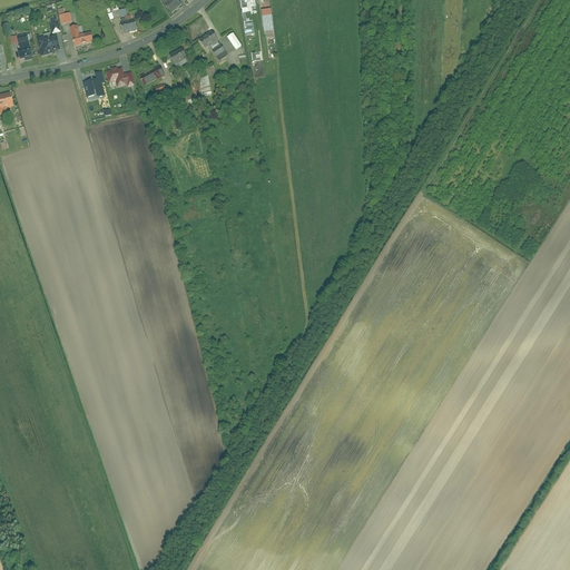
[(160,0),(170,12),(180,5),(176,0),(160,0)]
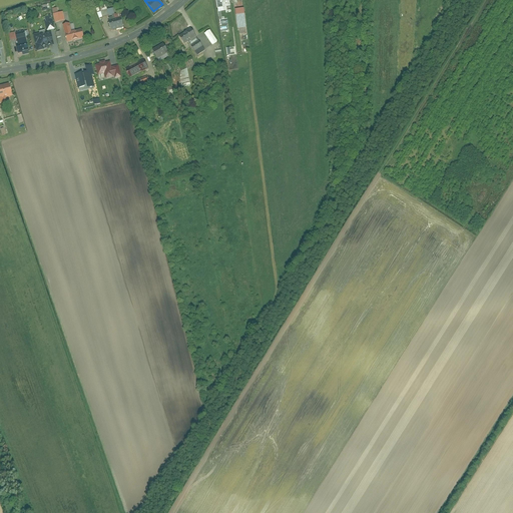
[(111,9),(97,13),(99,19),(113,15),(111,9)]
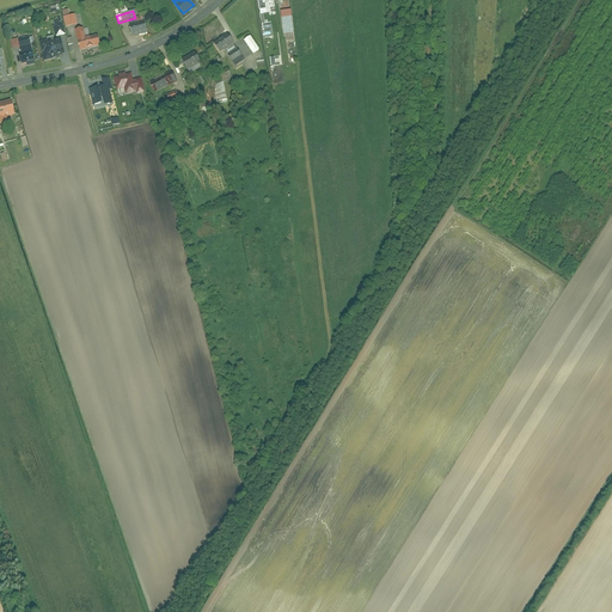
[(291,11),(280,12),(283,35),(294,34),(291,11)]
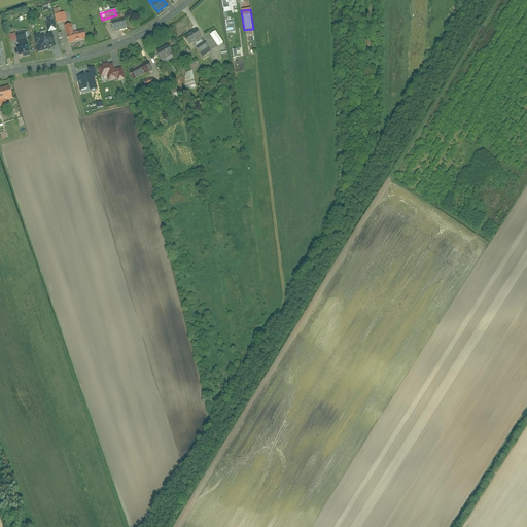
[(232,11),(223,13),(225,24),(233,23),(232,11)]
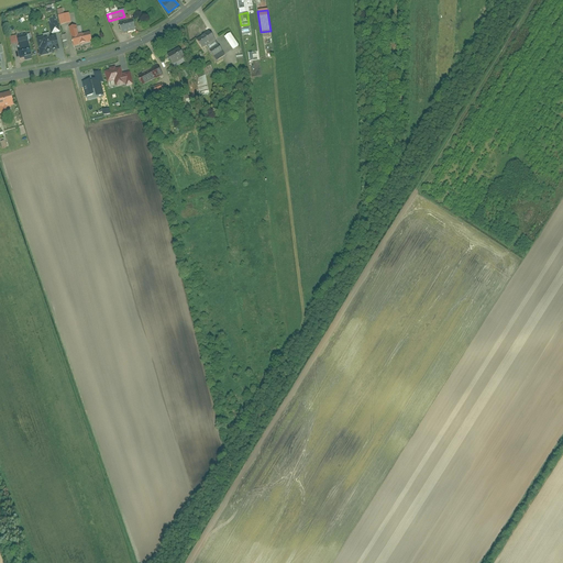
[(69,13),(57,17),(59,25),(72,23),(69,13)]
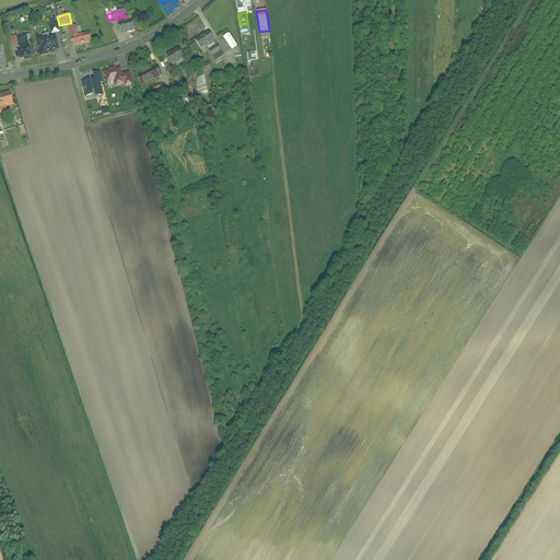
[(50,35),(59,33),(56,16),(51,18),(51,19),(47,20),(50,35)]
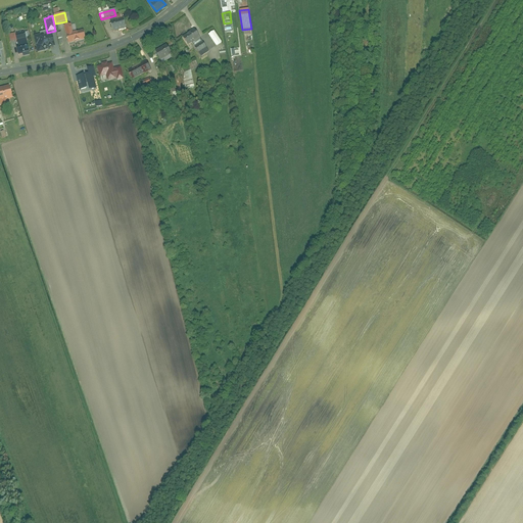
[(123,18),(110,21),(113,32),(126,29),(123,18)]
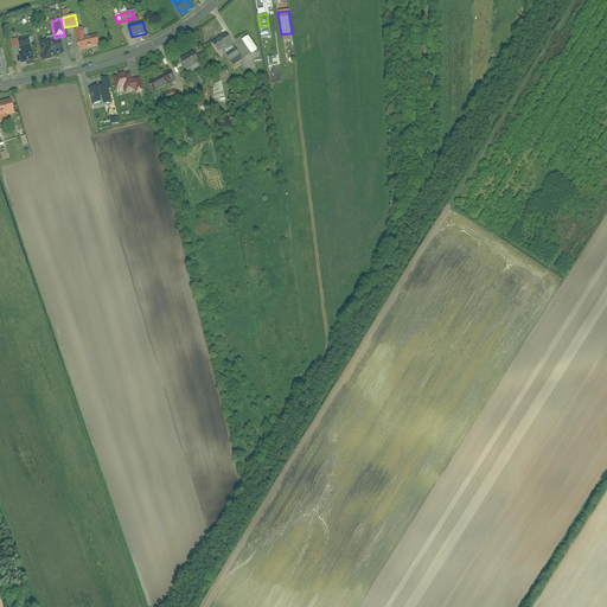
[(82,29),(74,31),(78,51),(98,48),(96,36),(84,38),(82,29)]
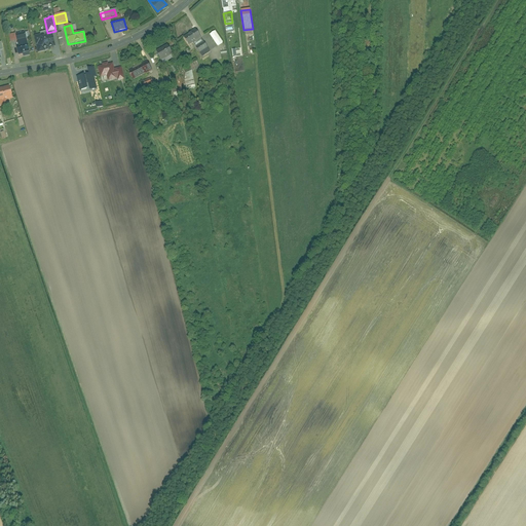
[(199,38),(194,30),(183,37),(188,45),(199,38)]
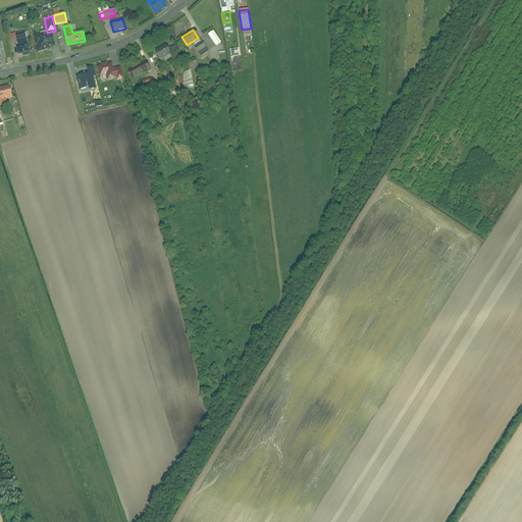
[(213,32),(208,35),(216,47),(221,43),(213,32)]
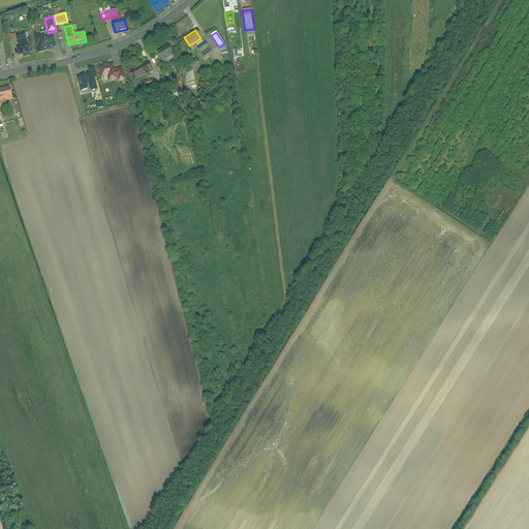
[(24,33),(9,36),(10,43),(25,39),(24,33)]
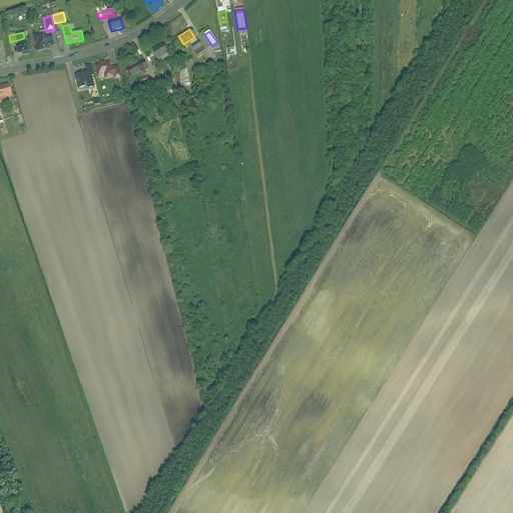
[(50,34),(35,38),(38,49),(53,45),(50,34)]
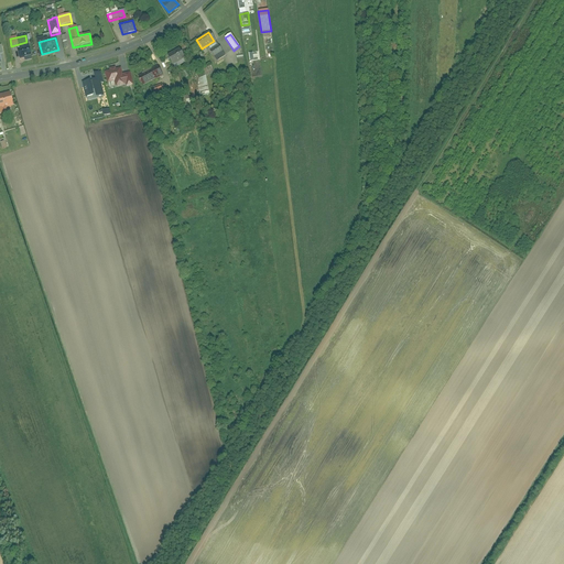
[(23,46),(23,47),(18,49),(20,58),(30,56),(28,45),(23,46)]
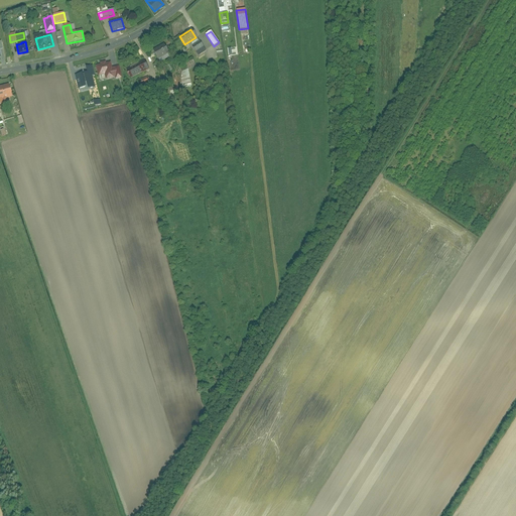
[(200,41),(191,46),(195,51),(203,46),(200,41)]
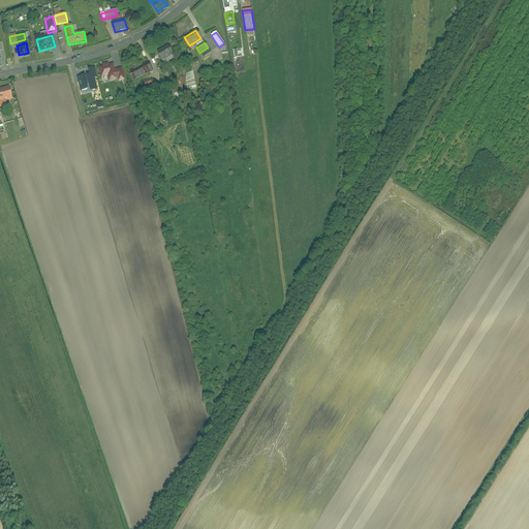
[(169,47),(157,53),(161,60),(174,54),(169,47)]
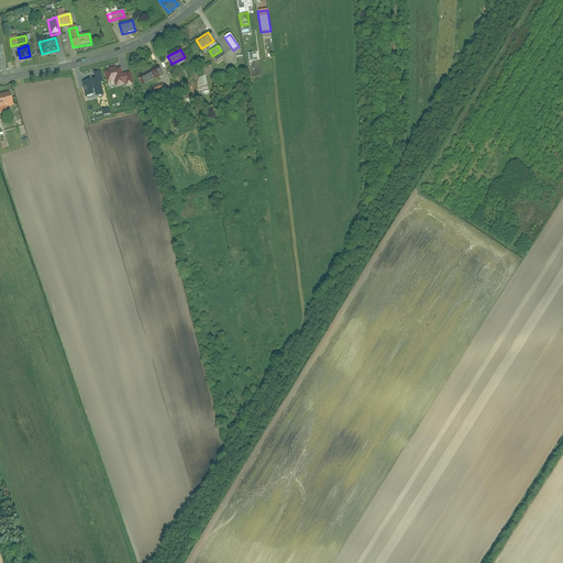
[(157,66),(136,77),(142,86),(163,74),(157,66)]
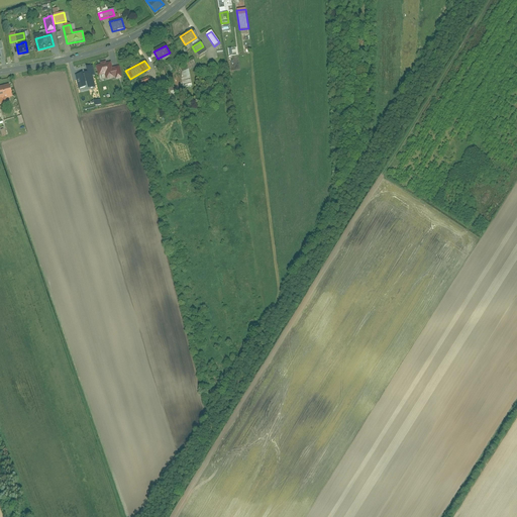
[(112,63),(96,66),(99,77),(105,76),(106,80),(115,78),(116,80),(122,79),(120,66),(113,68),(112,63)]
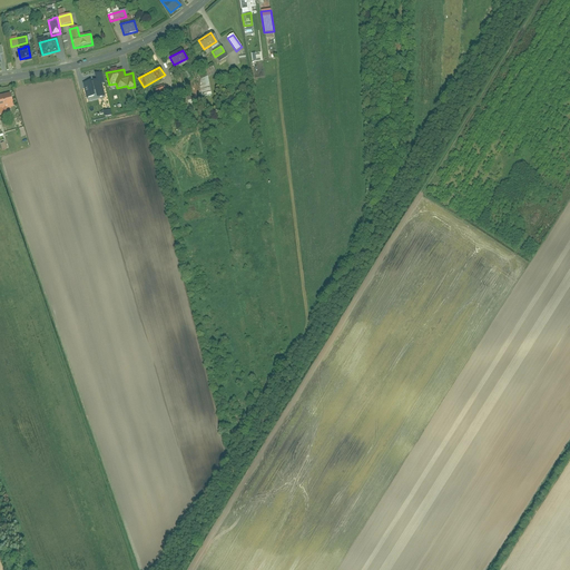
[(203,98),(212,96),(208,78),(199,80),(203,98)]
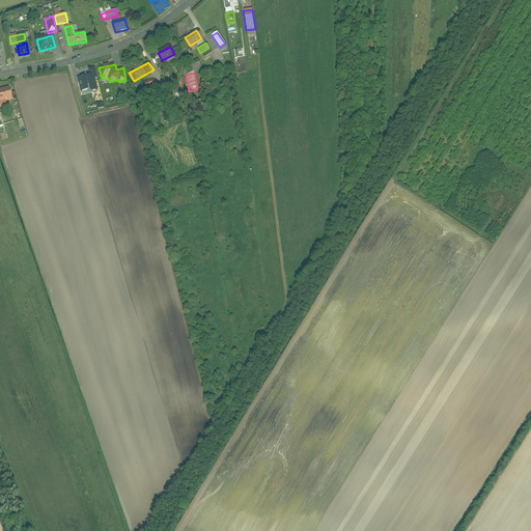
[(89,93),(99,91),(94,76),(78,79),(81,93),(89,91),(89,93)]
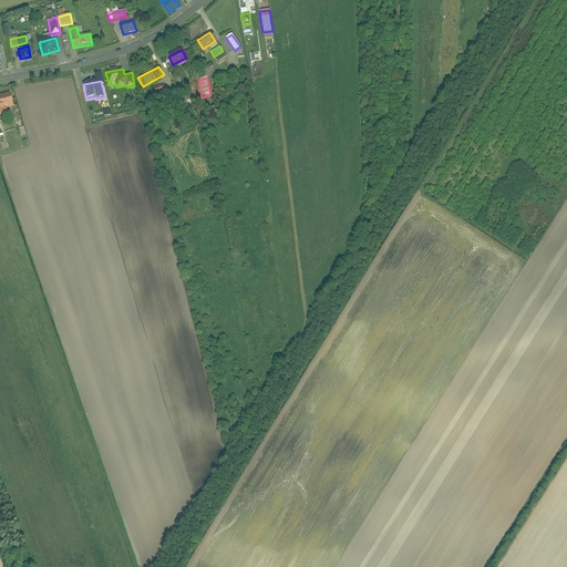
[(163,85),(153,89),(155,95),(165,92),(163,85)]
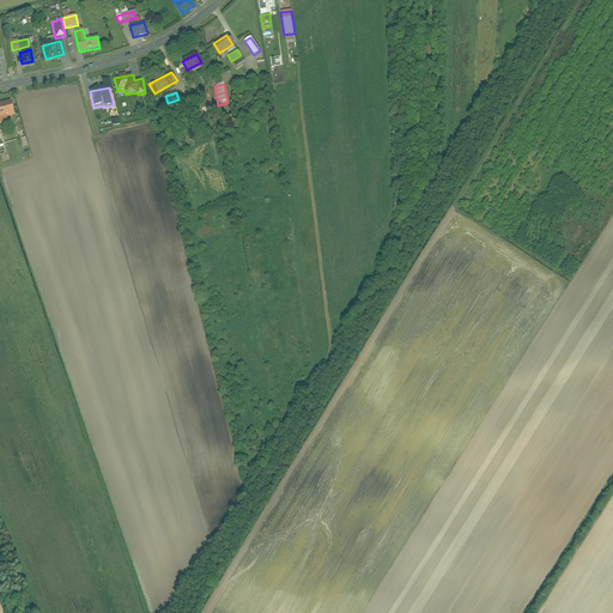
[(0,125),(8,123),(7,117),(13,116),(10,101),(0,103),(0,125)]
